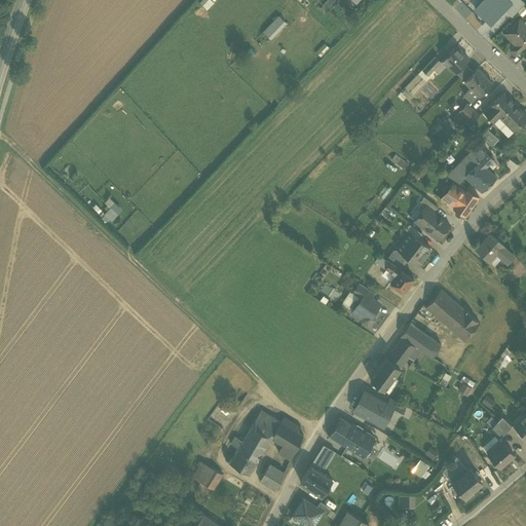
[(214,2),(211,0),(201,0),(199,3),(207,10),(214,2)]
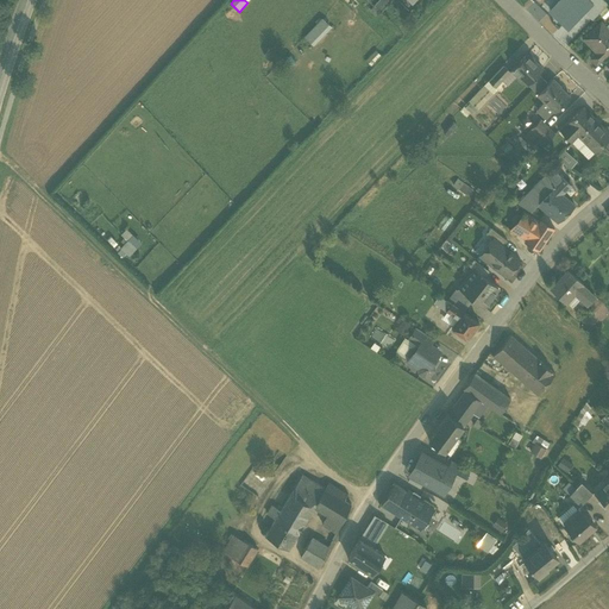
[(414,0),(377,0),(374,5),(381,12),(391,0),(408,0),(412,4),(414,0)]
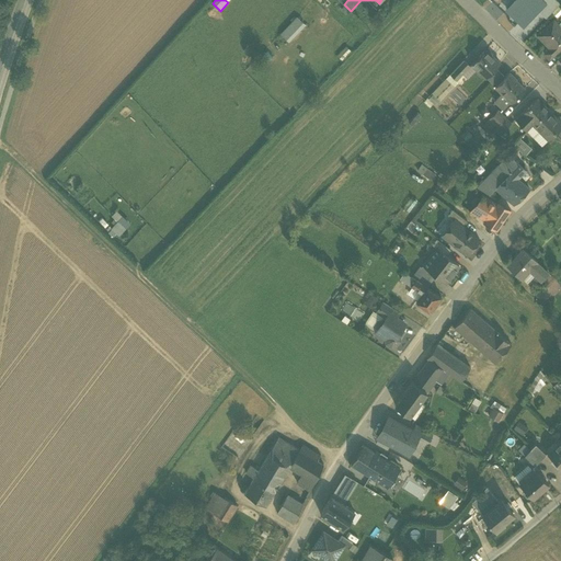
[(513,0),(504,10),(523,27),(538,11),(547,3),(542,0),(513,0)]
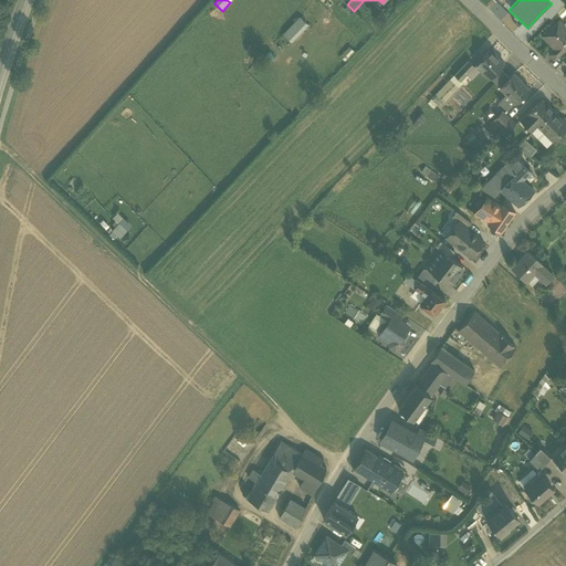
[(561,0),(547,0),(552,3),(543,11),(549,18),(564,2),(561,0)]
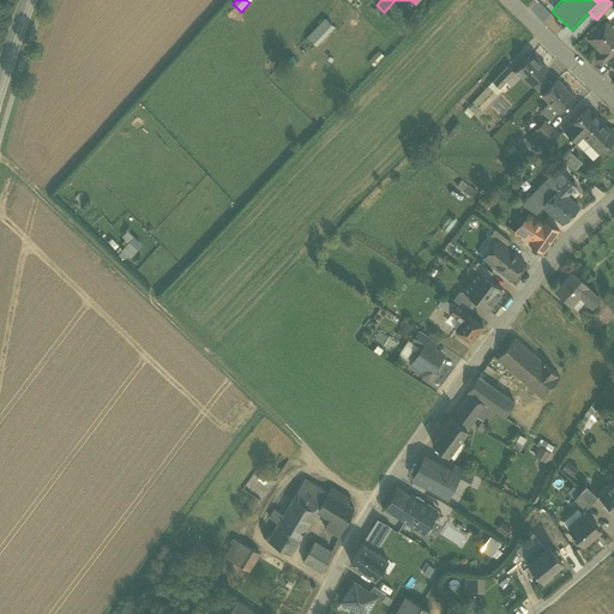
[(377,6),(372,10),(378,16),(381,12),(377,6)]
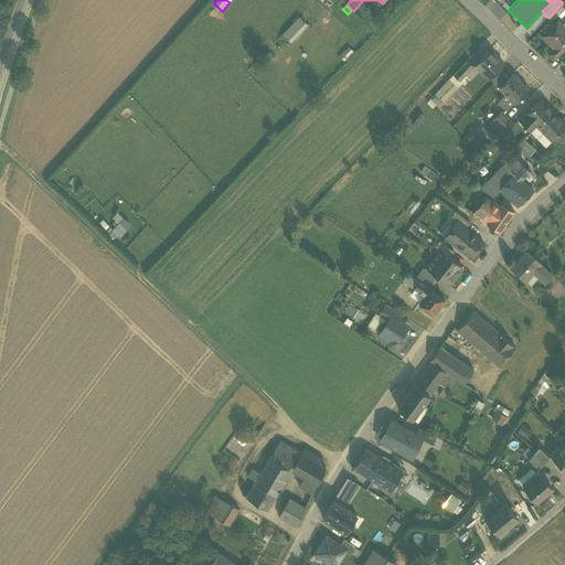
[(299,16),(281,33),(291,42),(308,24),(299,16)]
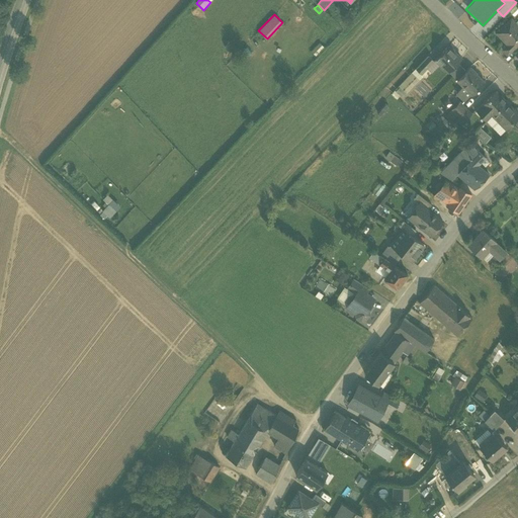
[(512,18),(496,33),(501,39),(503,37),(508,44),(509,41),(515,48),(517,44),(517,24),(516,22),(512,18)]
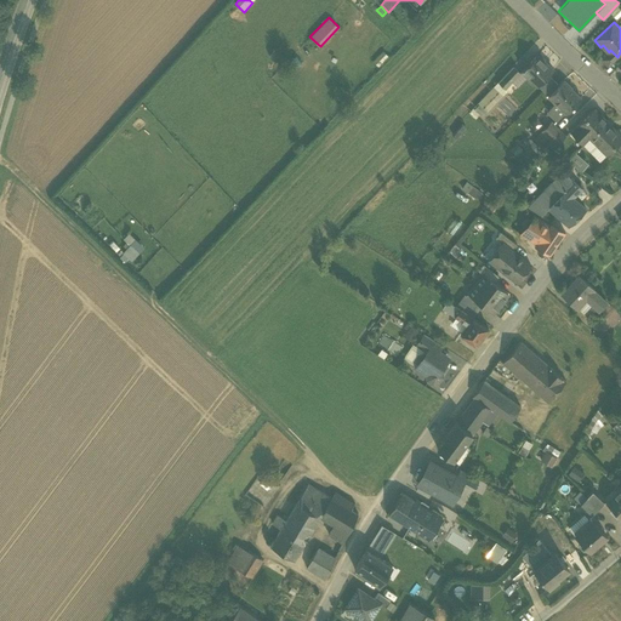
[(283,55),(275,47),(268,56),(275,62),(283,55)]
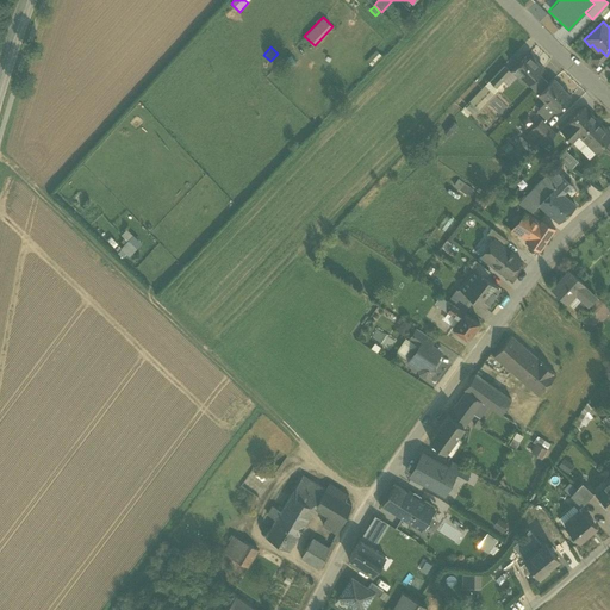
[(599,49),(598,51),(591,58),(597,64),(607,56),(599,49)]
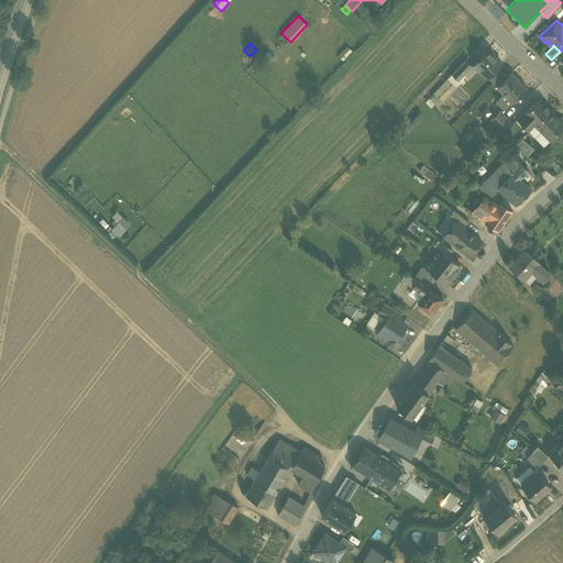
[(346,46),(338,56),(343,61),(352,51),(346,46)]
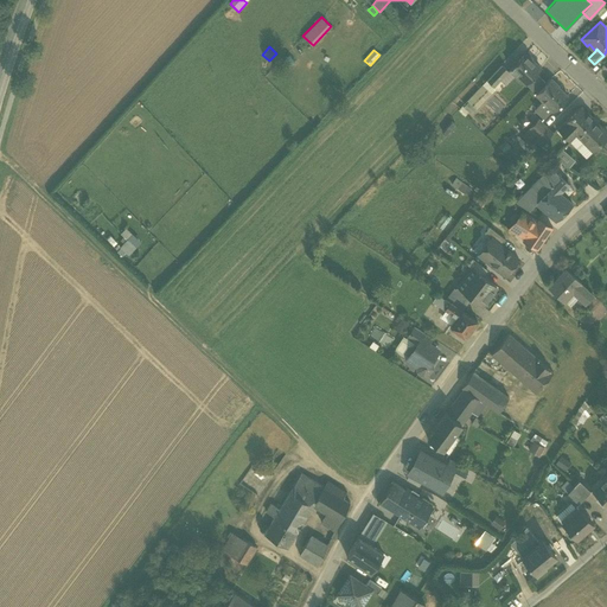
[(526,52),(509,70),(515,75),(525,85),(525,84),(536,74),(542,68),(526,52)]
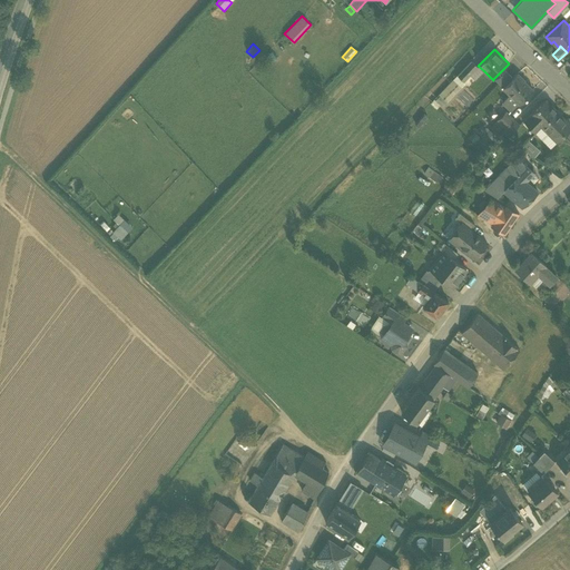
[(470,75),(478,66),(471,60),(457,75),(463,81),(470,75)]
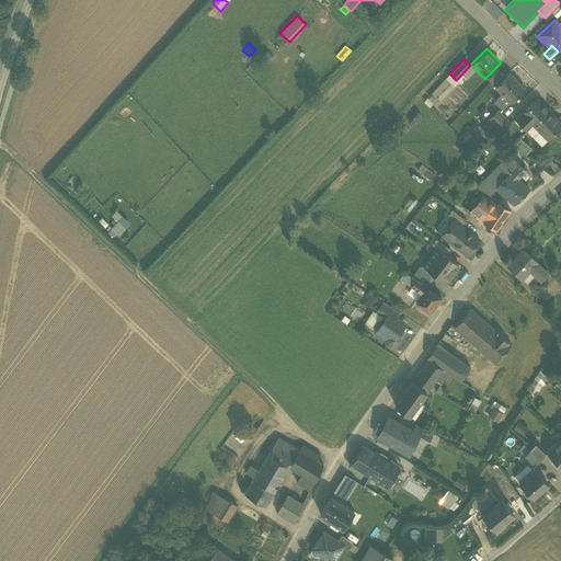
[(467,78),(476,69),(470,65),(462,73),(467,78)]
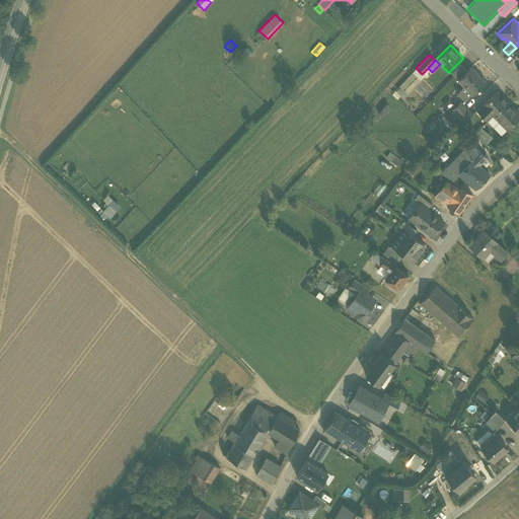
[(453,76),(462,67),(458,63),(449,72),(453,76)]
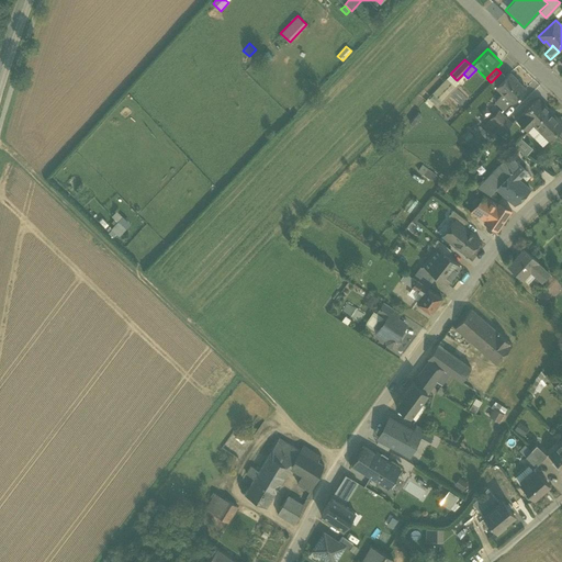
[(476,70),(462,83),(471,93),(485,80),(476,70)]
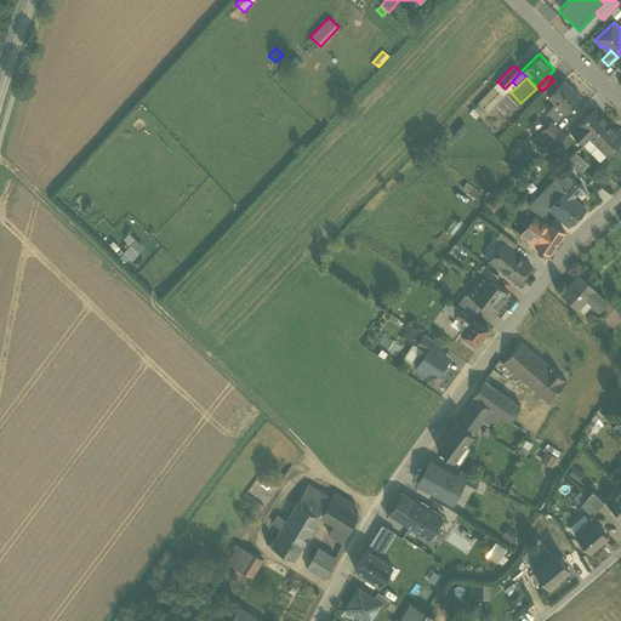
[(547,97),(554,103),(564,113),(565,114),(581,97),(563,79),(558,85),(548,96),(547,97)]
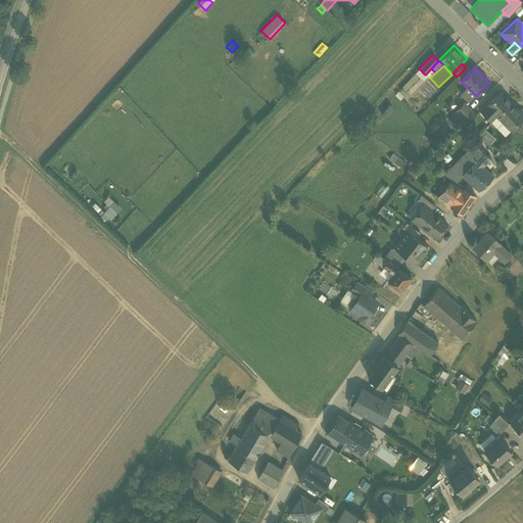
[(457,77),(462,81),(470,72),(466,67),(457,77)]
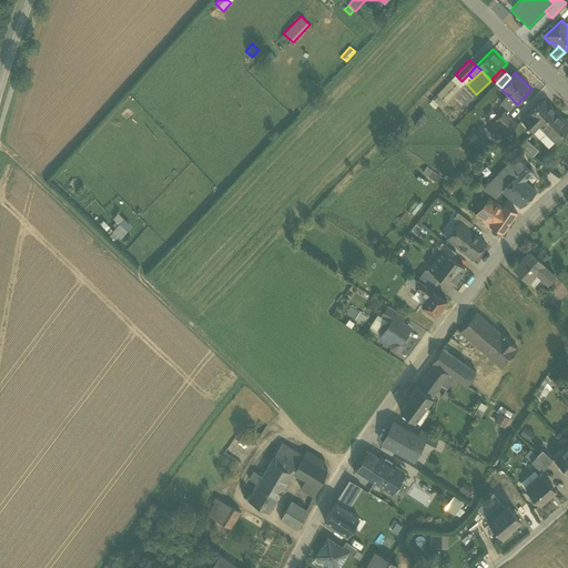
[(452,79),(459,87),(463,82),(462,81),(455,74),(452,79)]
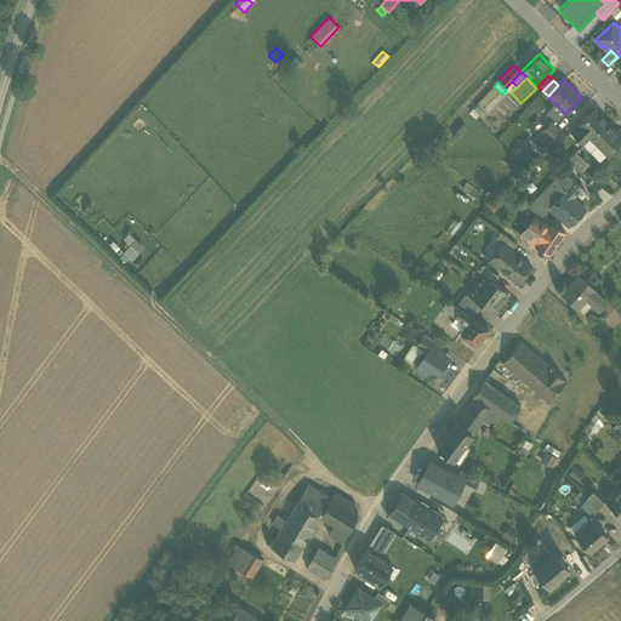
[(479,103),(486,112),(502,95),(494,86),(478,103),(479,103)]
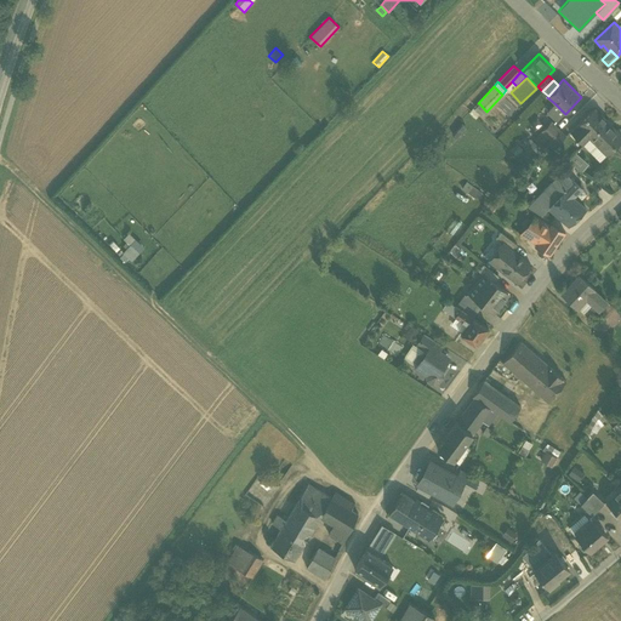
[(479,103),(474,109),(479,114),(482,117),(486,112),(479,103)]
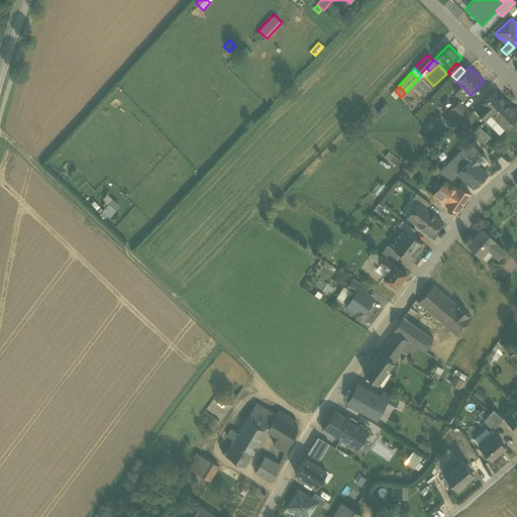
[(470,94),(461,86),(454,93),(463,101),(470,94)]
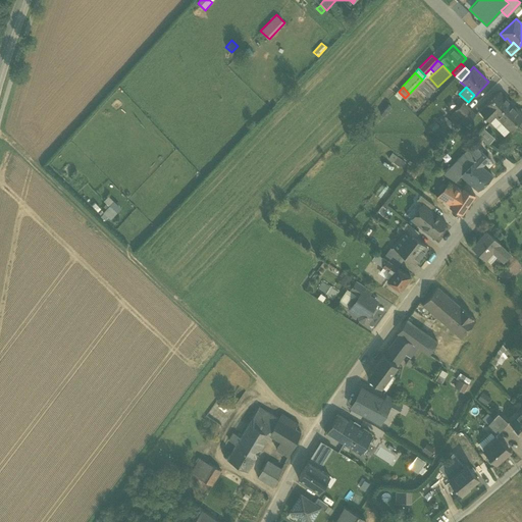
[(403,96),(399,92),(398,91),(394,94),(400,99),(403,96)]
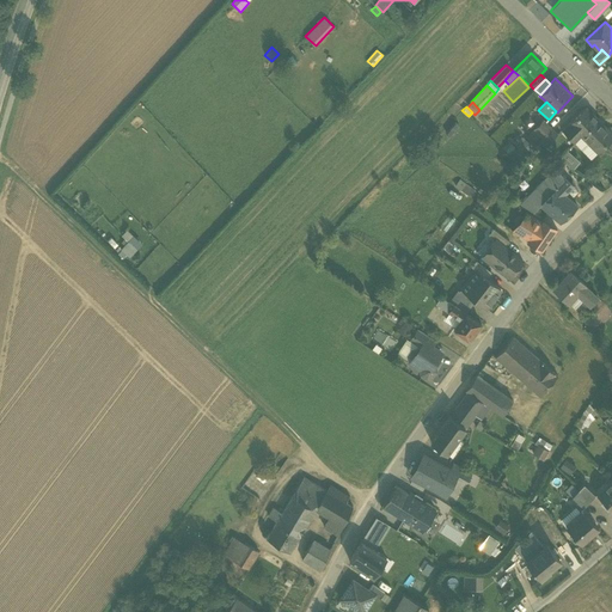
[(563,129),(575,141),(581,135),(597,120),(585,106),(569,123),(563,129)]
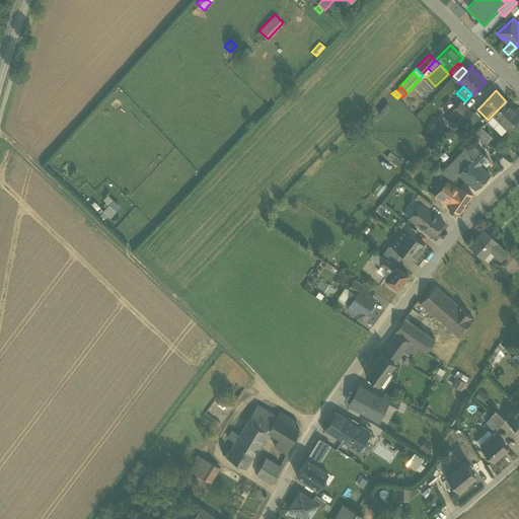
[(459,117),(467,108),(460,101),(452,108),(459,117)]
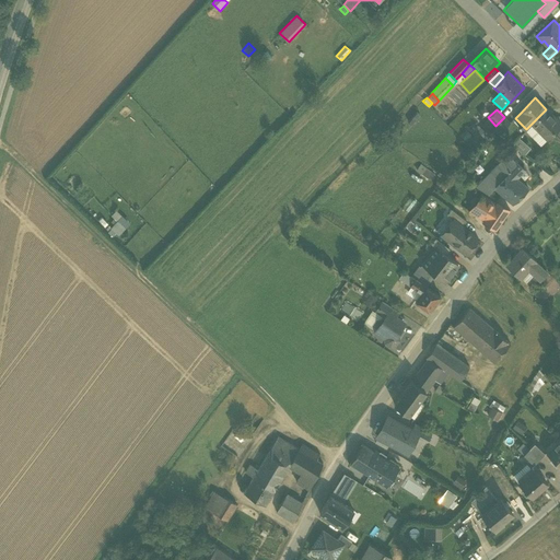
[(552,131),(559,124),(559,121),(546,109),(532,124),(546,138),(552,131)]
